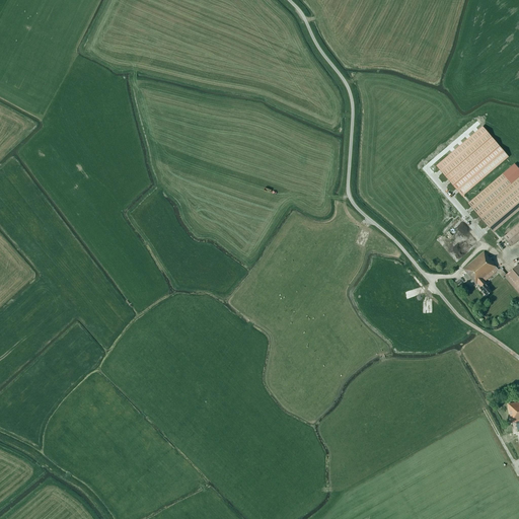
[(499,146),(452,186),(462,197),(508,157),(499,146)]
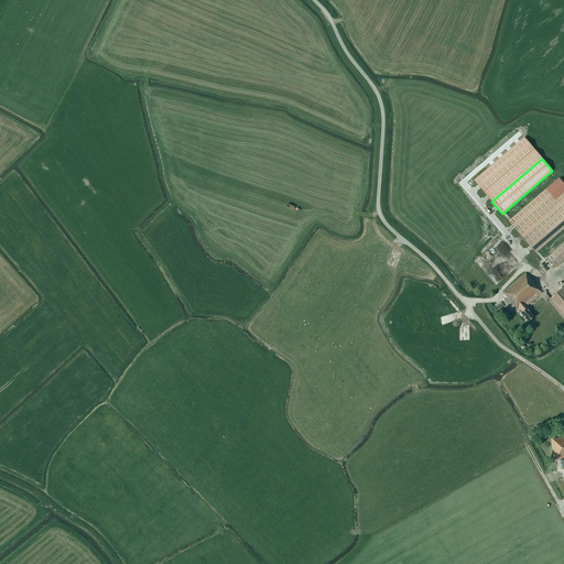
[(563,184),(559,177),(508,220),(535,253),(563,228),(563,184)]
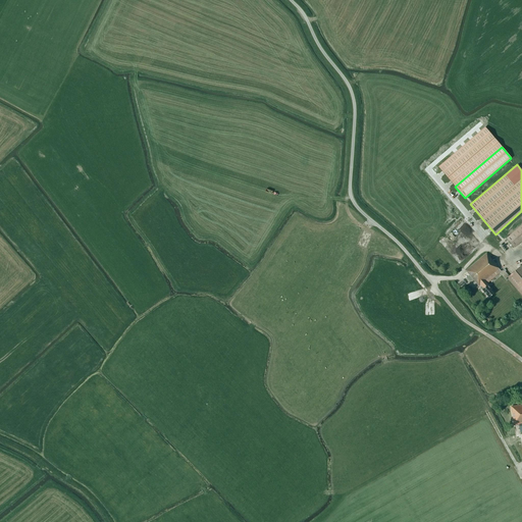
[(521,224),(507,239),(515,248),(521,241),(521,224)]
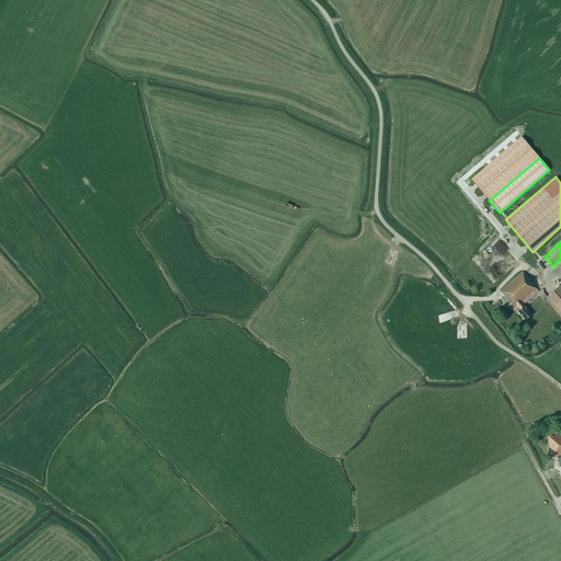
[(504,302),(507,299),(514,307),(516,305),(519,310),(518,311),(526,320),(531,316),(528,311),(522,304),(523,302),(525,304),(537,294),(545,301),(546,300),(560,317),(560,284),(547,296),(541,289),(538,292),(533,284),(533,283),(523,271),(500,290),(504,295),(501,298),(504,302)]
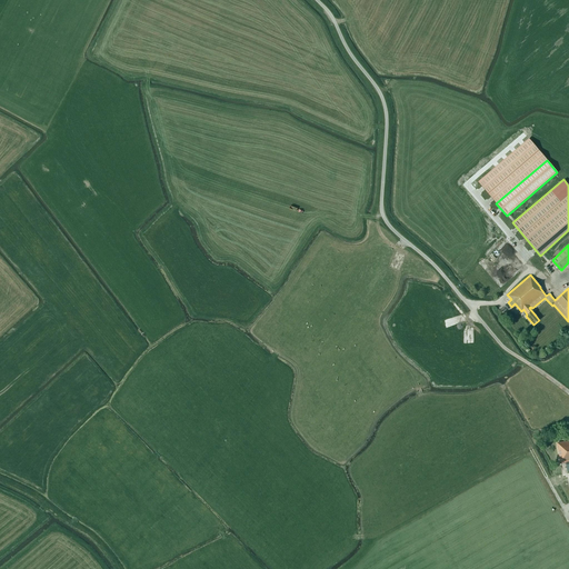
[(568,440),(568,441),(557,443),(559,459),(553,459),(556,473),(568,470),(568,440)]
